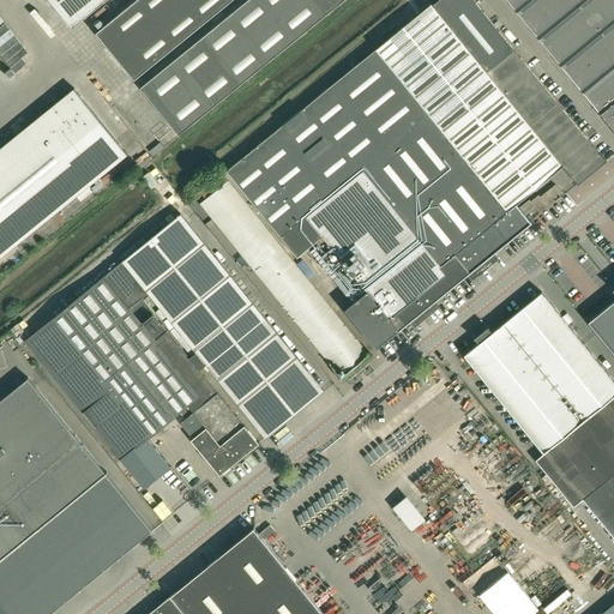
[(49,0),(72,28),(106,0),(49,0)]
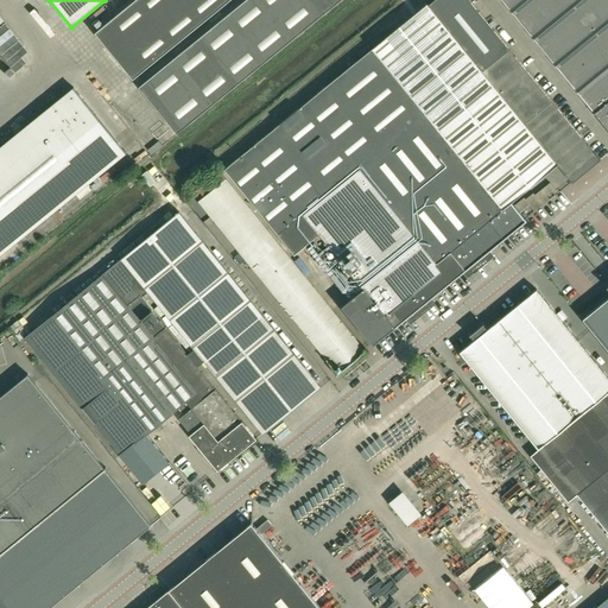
[(133,0),(95,32),(133,78),(229,0),(133,0)]
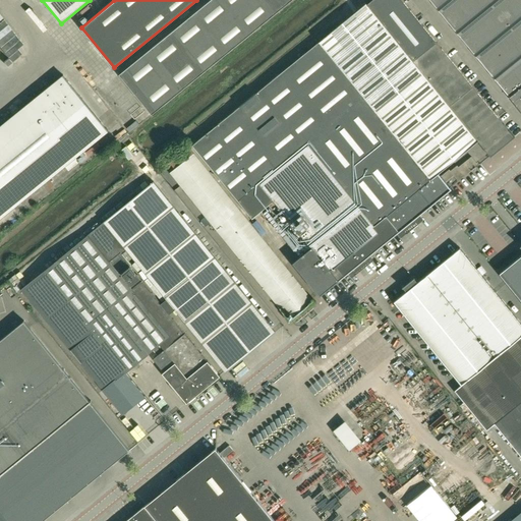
[(209,0),(119,73),(152,114),(290,0),(209,0)]
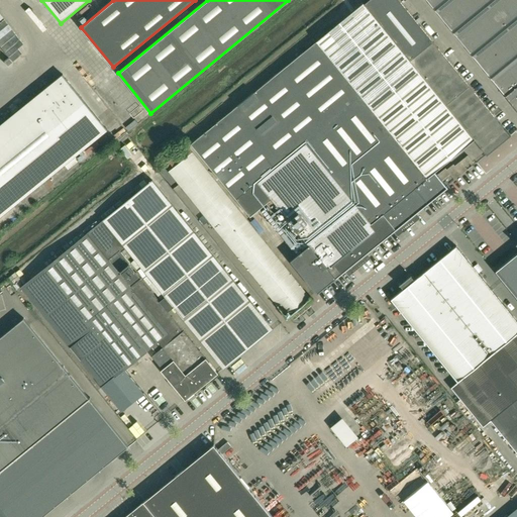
[(487,154),(510,135),(399,0),(369,0),(364,4),(487,154)]
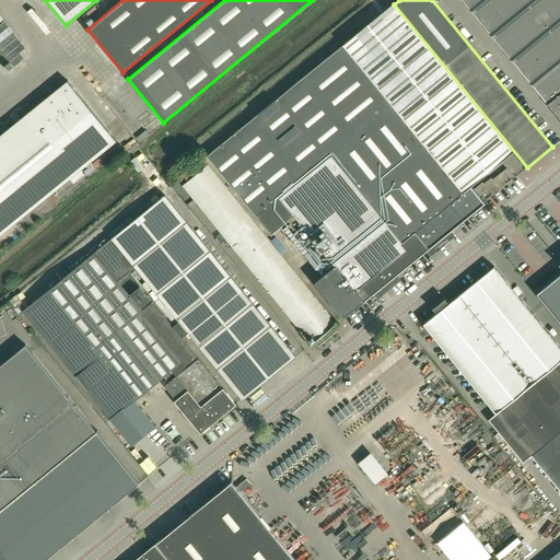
[(559,0),(462,0),(559,118),(559,0)]
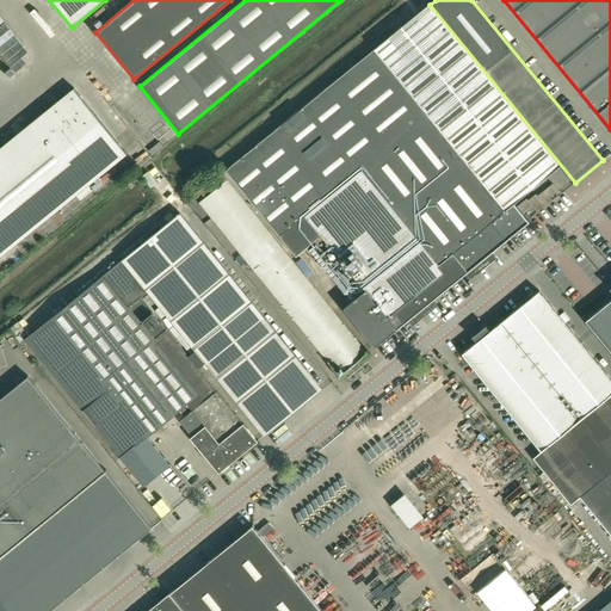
[(331,247),(364,289),(343,307),(372,344),(374,346),(411,316),(413,319),(411,320),(412,321),(434,303),(433,302),(430,306),(427,303),(467,271),(469,275),(492,255),(489,252),(528,221),(513,203),(505,209),(374,49),(226,170),(278,235),(296,257),(315,241),(323,252),(331,247)]
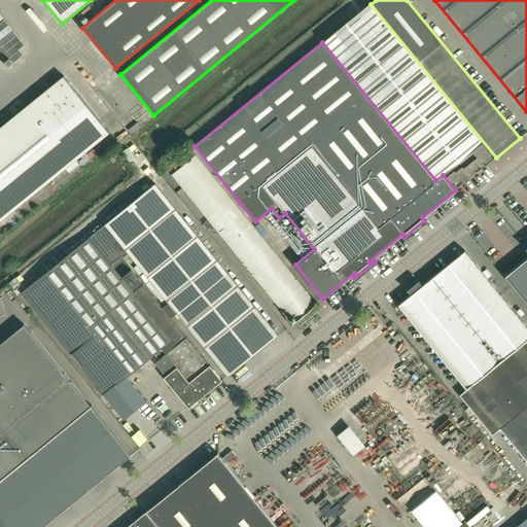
[(0,128),(0,221),(111,132),(65,75),(0,128)]
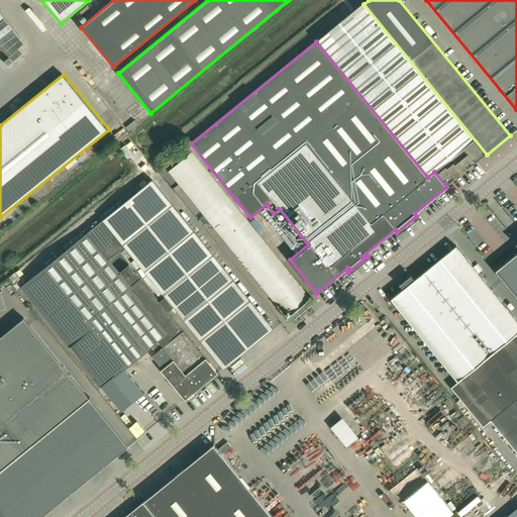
[(288,317),(311,299),(189,148),(182,154),(185,159),(168,172),(277,305),(278,305),(288,317)]
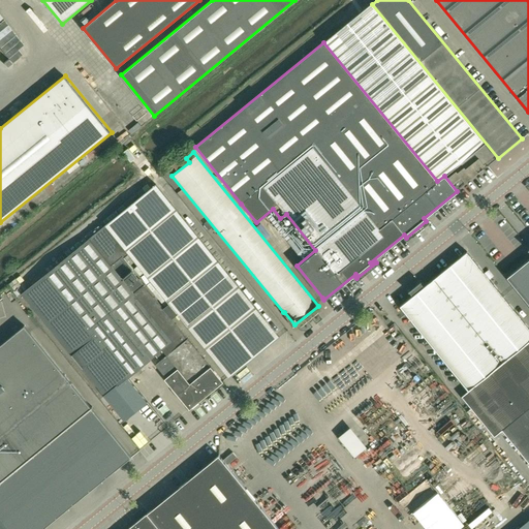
[(479,169),(486,164),(480,158),(474,163),(479,169)]
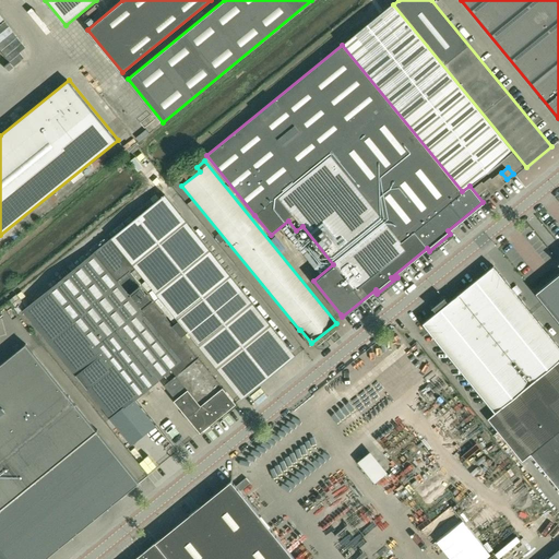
[(169,188),(114,229),(237,392),(292,352),(169,188)]
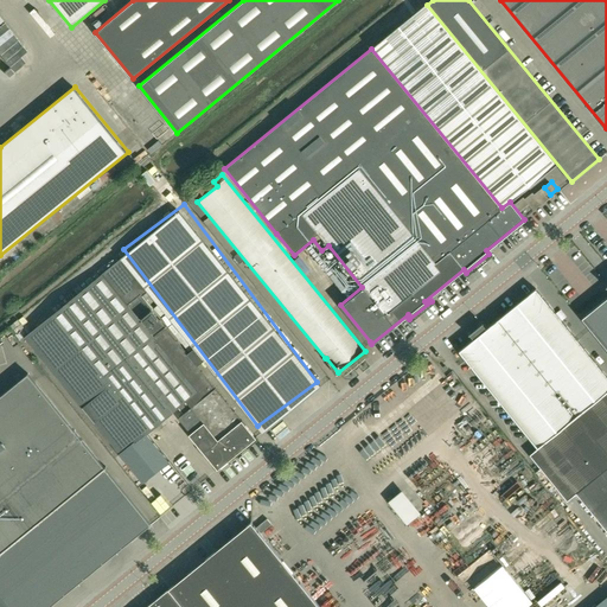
[(217,470),(255,438),(196,365),(114,266),(102,275),(102,276),(26,339),(127,462),(141,451),(149,461),(161,452),(146,433),(178,407),(183,414),(178,417),(191,433),(189,434),(217,470)]
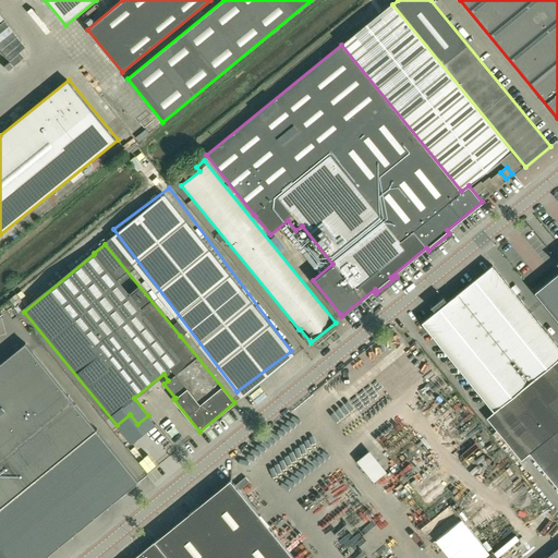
[(557,261),(556,263),(557,264),(557,263),(557,264),(557,273),(534,292),(557,320),(557,261)]
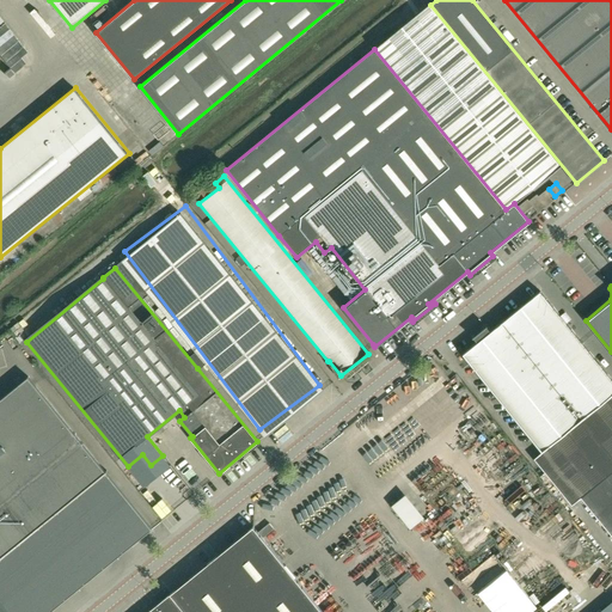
[(477,342),(463,353),(611,536),(611,379),(552,306),(540,291),(490,331),(487,326),(488,326),(487,325),(472,336),(472,337),(473,337),(477,342)]
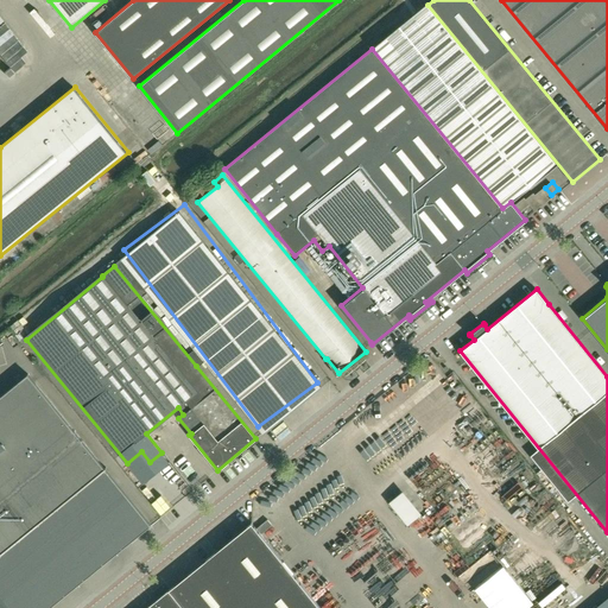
[(0,607),(48,607),(151,525),(27,374),(0,397),(0,607)]
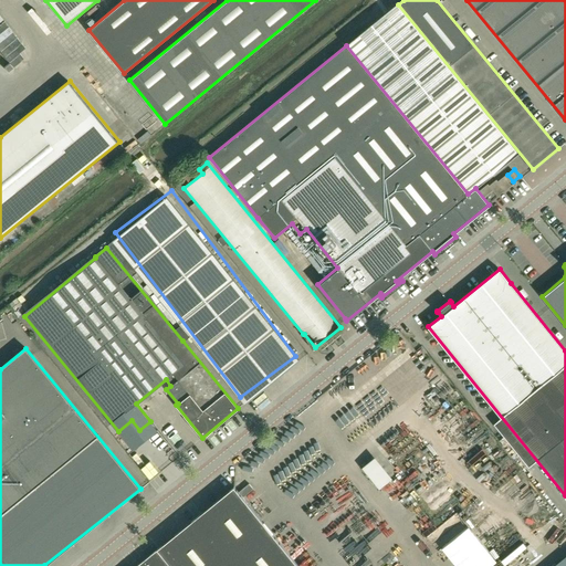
[(157,470),(177,461),(170,447),(150,454),(157,470)]
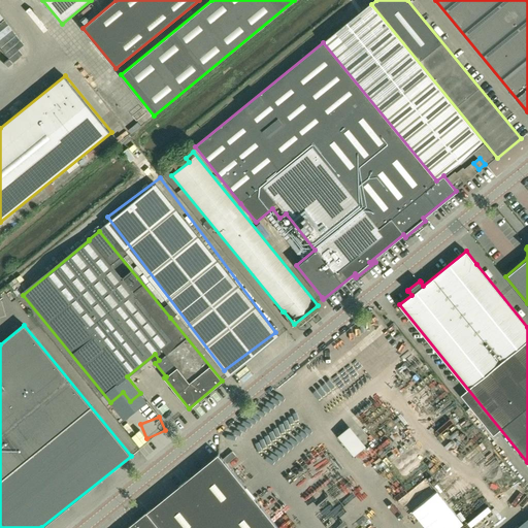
[(337,430),(353,450),(365,439),(349,420),(337,430)]
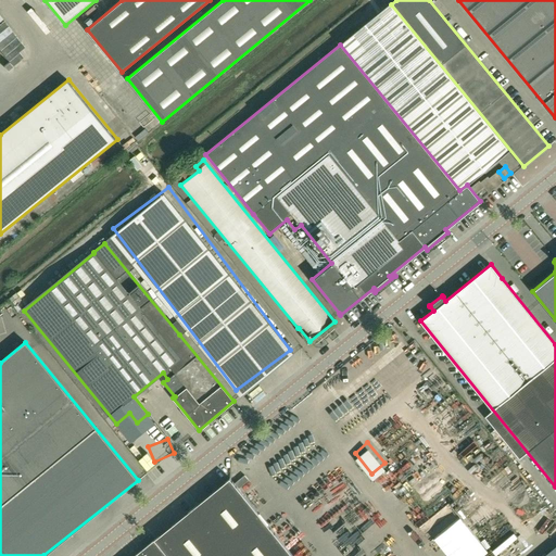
[(292,555),(230,479),(134,555),(292,555)]
